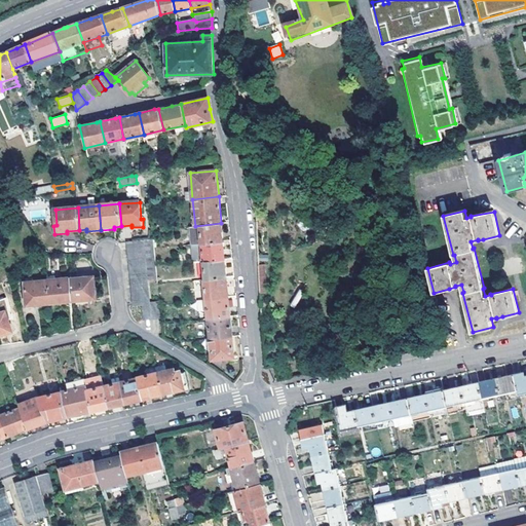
[(191,245),(201,243),(223,241),(221,223),(195,226),(189,227),(191,245)]
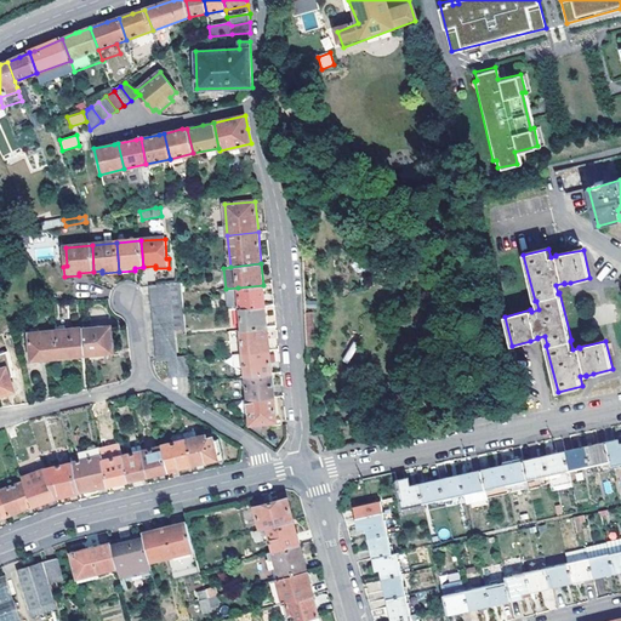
[(151,286),(152,296),(182,292),(181,284),(151,286)]
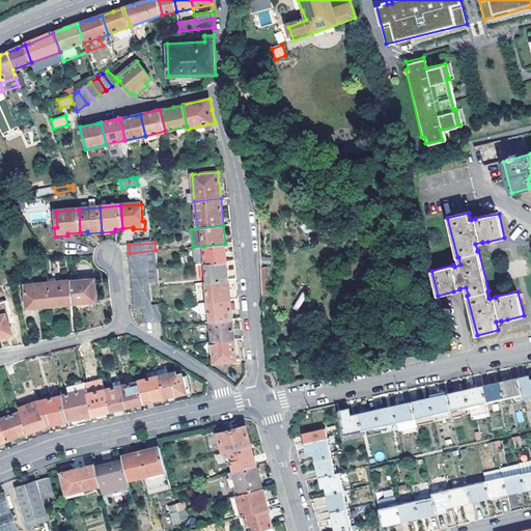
[(205,264),(226,262),(225,244),(203,246),(205,264)]
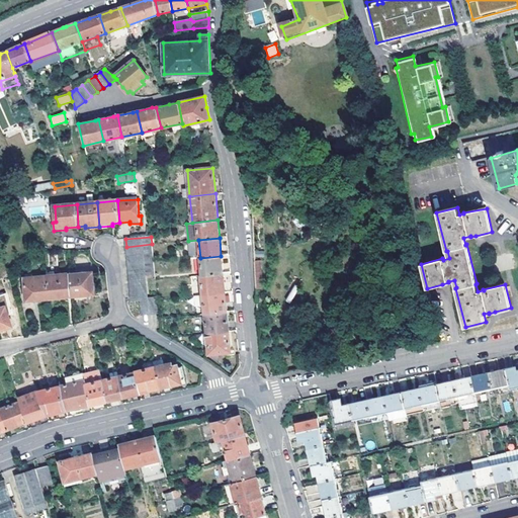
[(126,247),(126,254),(153,252),(152,244),(126,247)]
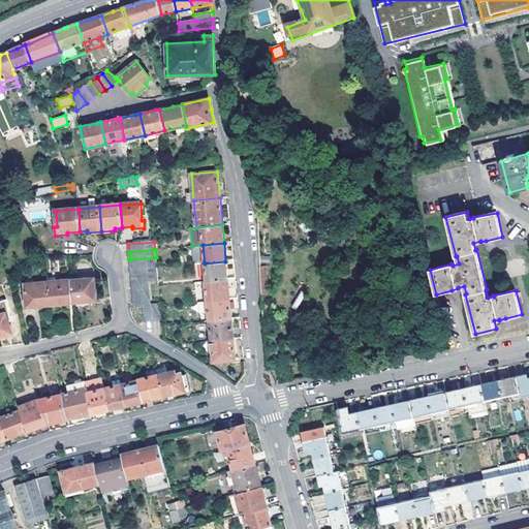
[(130,268),(156,265),(156,257),(129,259),(130,268)]
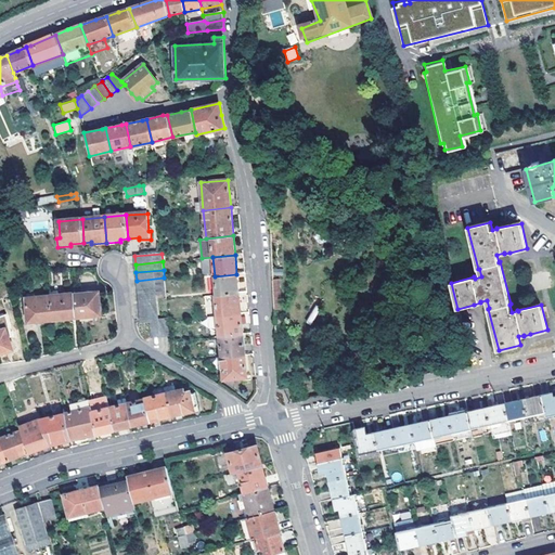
[(215,276),(216,295),(239,293),(236,274),(215,276)]
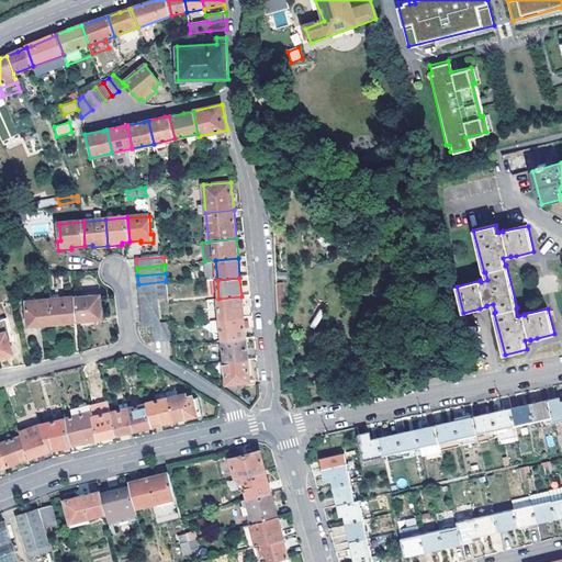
[(138,284),(139,292),(167,290),(167,285),(166,281),(138,284)]
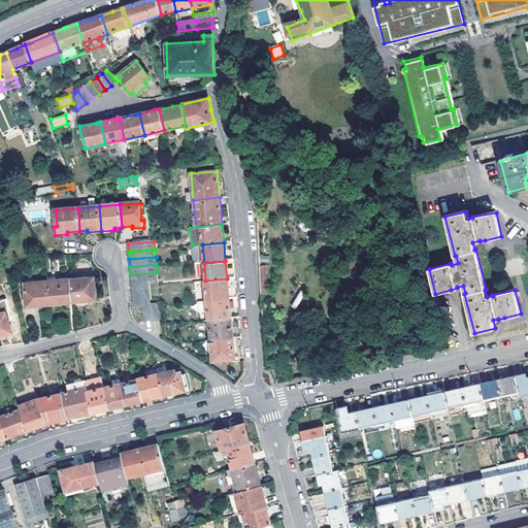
[(131,283),(147,282),(158,281),(157,272),(131,274),(131,283)]
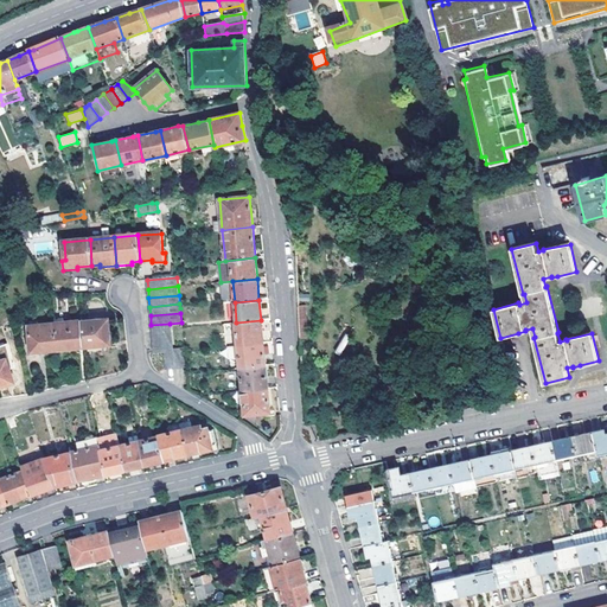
[(53,321),(55,324),(57,350),(83,347),(81,321),(81,320),(53,321)]
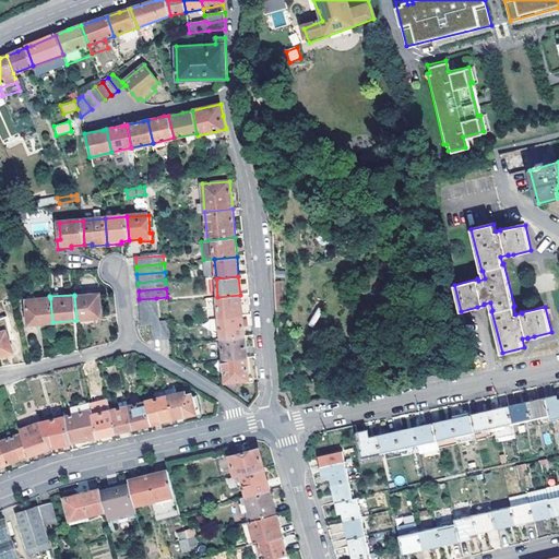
[(74,296),(76,320),(103,318),(102,307),(99,307),(98,295),(74,296)]
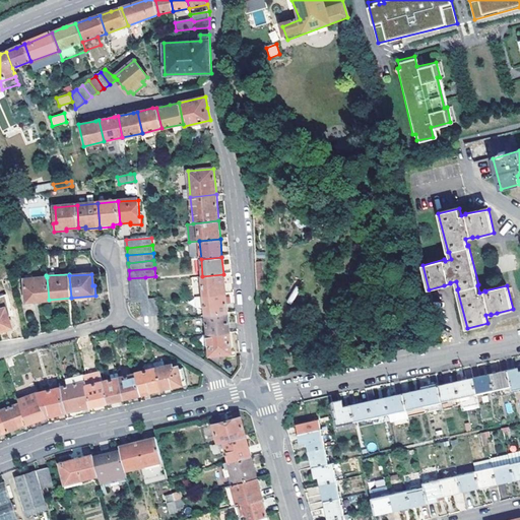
[(204,297),(225,295),(223,274),(202,276),(204,297)]
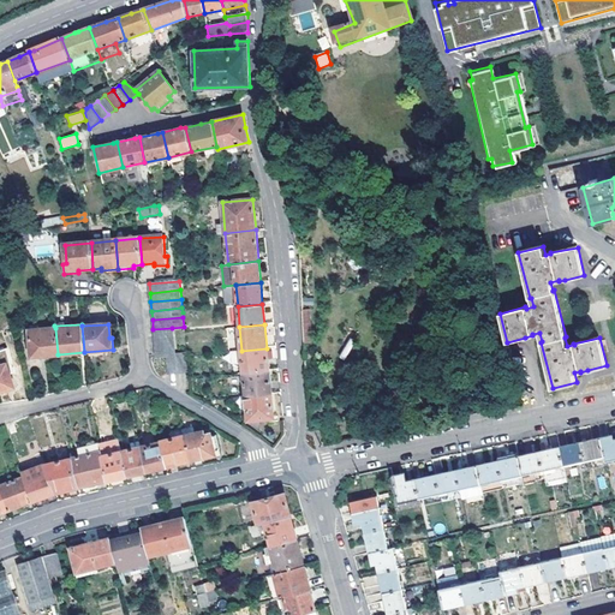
[(24,329),(27,357),(58,354),(55,328),(24,329)]
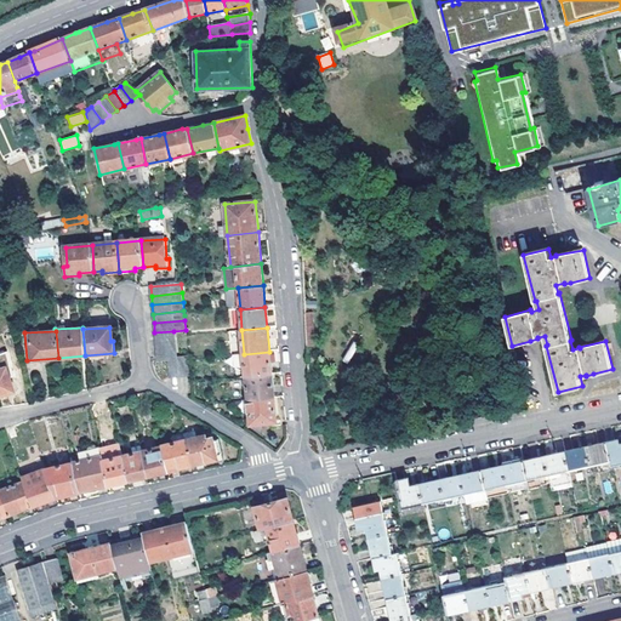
[(154,332),(155,341),(175,339),(174,331),(154,332)]
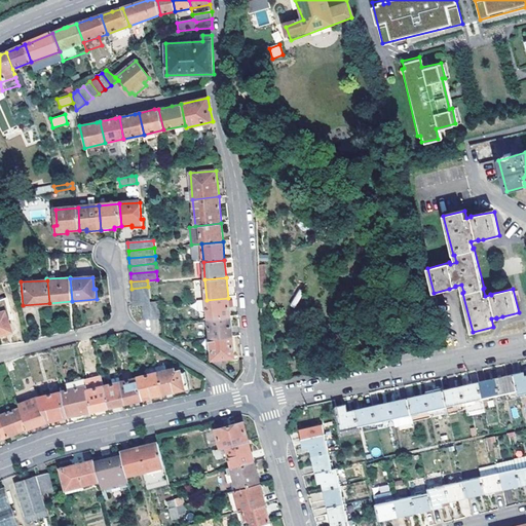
[(133,297),(149,295),(148,287),(132,289),(133,297)]
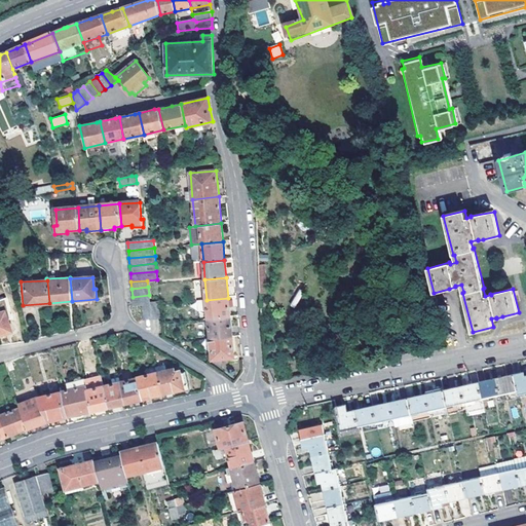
[(133,304),(143,303),(150,303),(149,295),(133,297),(133,304)]
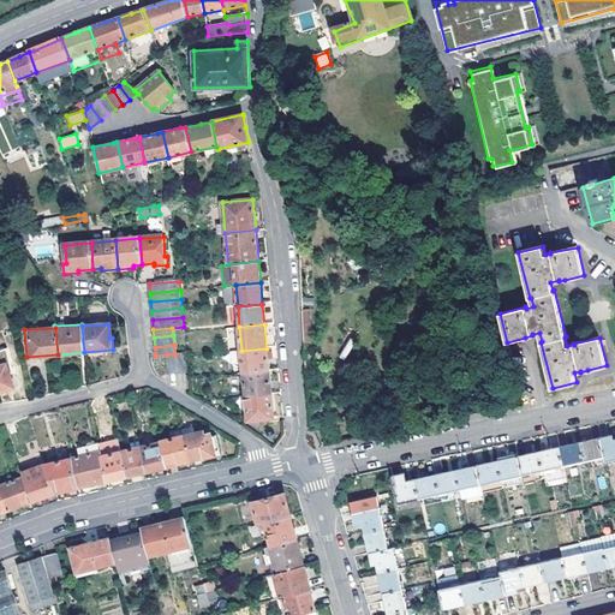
[(243,363),(244,372),(269,370),(267,348),(242,351),(233,351),(234,363),(243,363)]
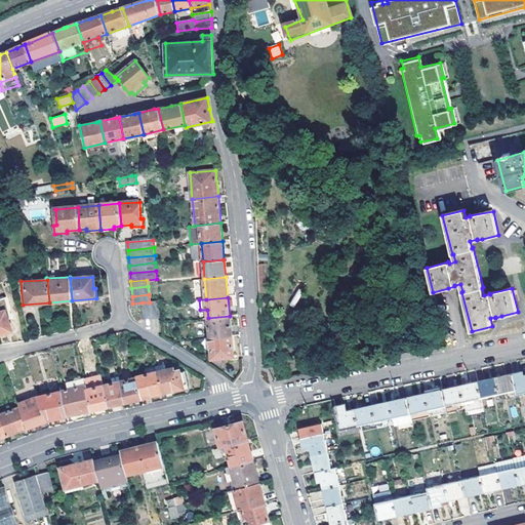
[(159,301),(150,303),(151,318),(160,317),(159,304),(159,301)]
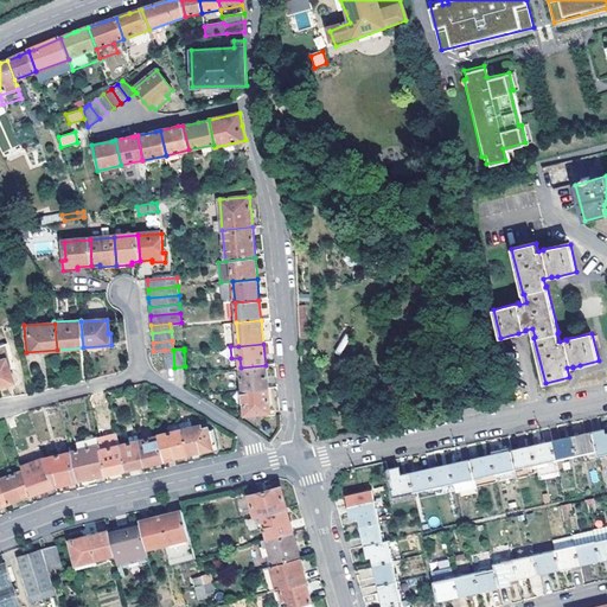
[(165,350),(166,369),(174,368),(173,350),(165,350)]
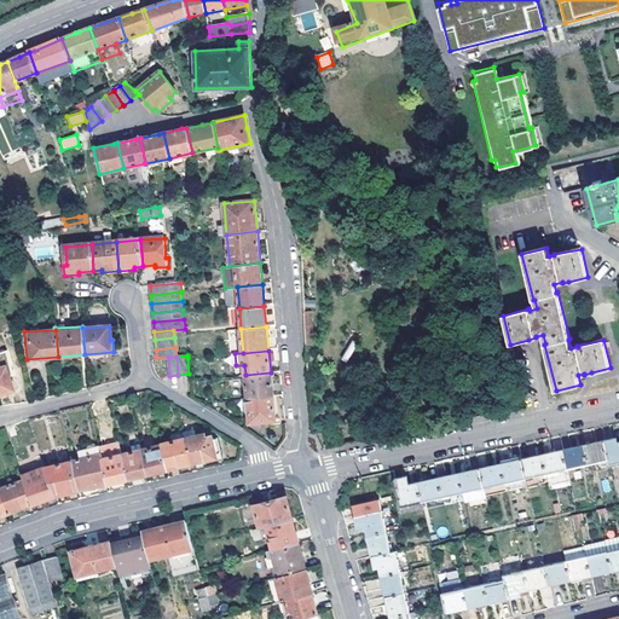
[(6,368),(0,369),(0,394),(15,389),(6,368)]
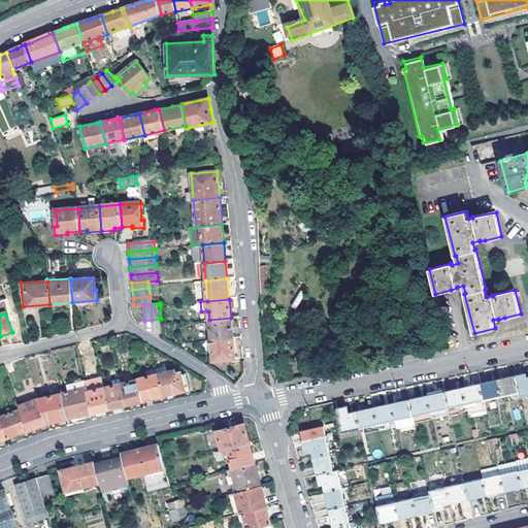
[(211,340),(232,338),(231,318),(209,320),(211,340)]
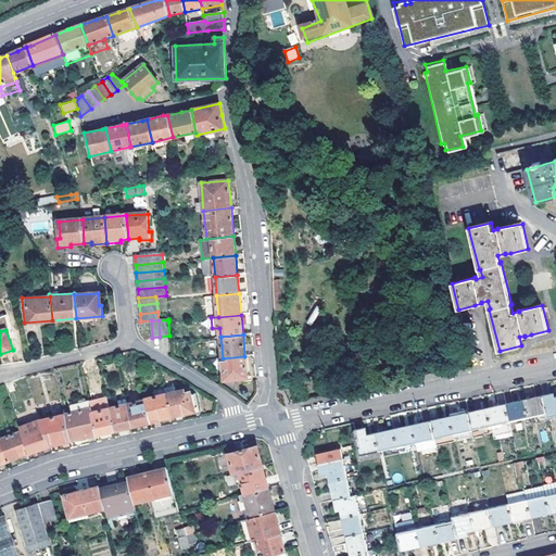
[(244,356),(223,358),(225,380),(243,378),(243,382),(251,381),(251,377),(247,377),(244,356)]
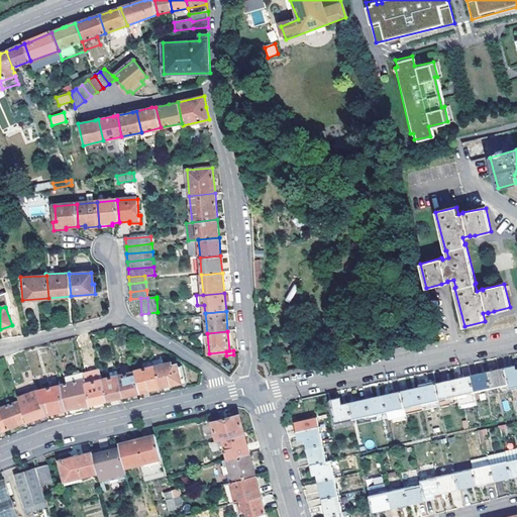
[(153,362),(160,387),(182,382),(178,364),(173,365),(173,363),(165,365),(163,359),(153,362)]
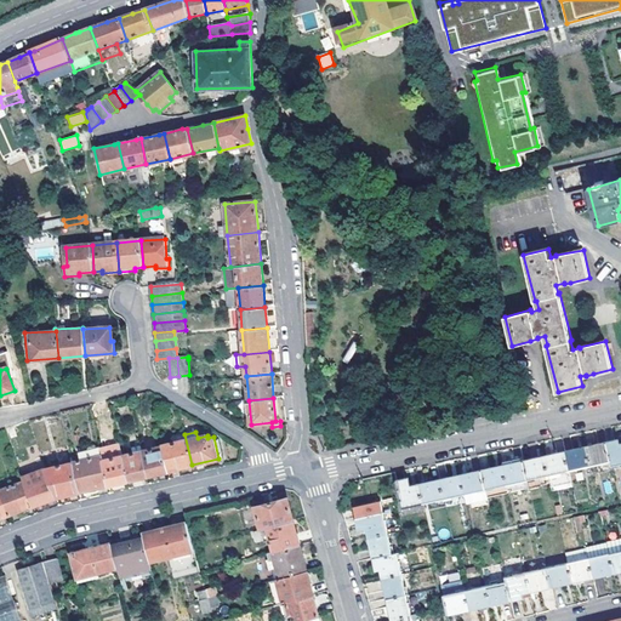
[(192,465),(184,434),(172,437),(174,443),(161,446),(161,448),(167,471),(192,465)]
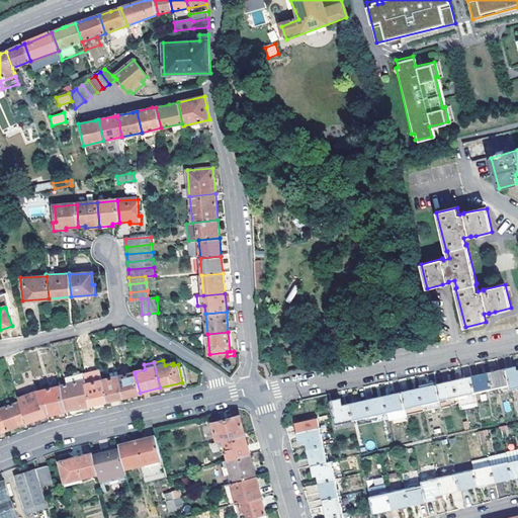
[(506,369),(509,384),(510,389),(517,386),(517,370),(516,366),(506,369)]
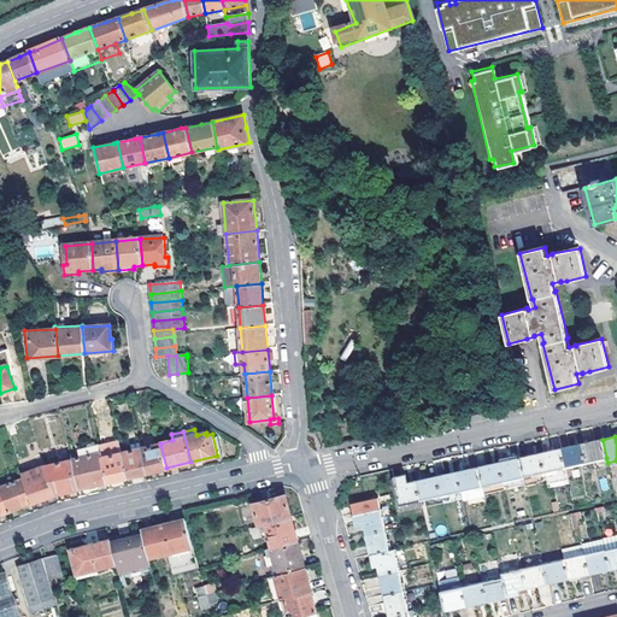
[(582,444),(586,463),(606,458),(603,440),(582,444)]
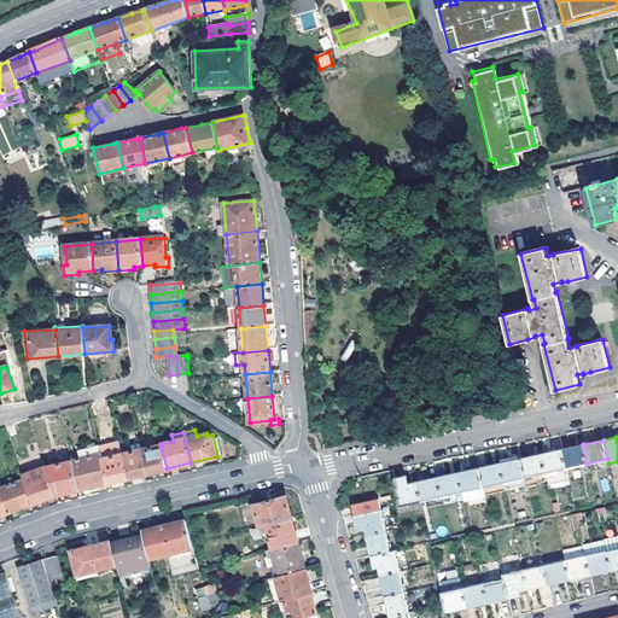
[(563,449),(567,468),(587,464),(583,444),(563,449)]
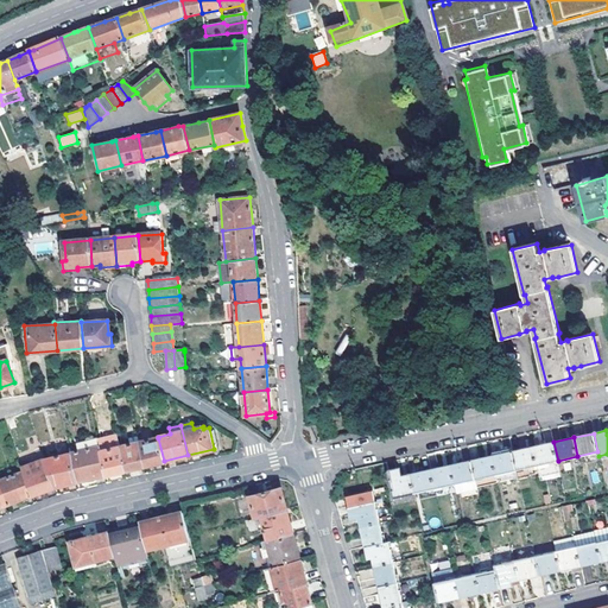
[(107,475),(101,451),(97,438),(86,441),(87,447),(88,449),(78,451),(70,454),(77,482),(107,475)]
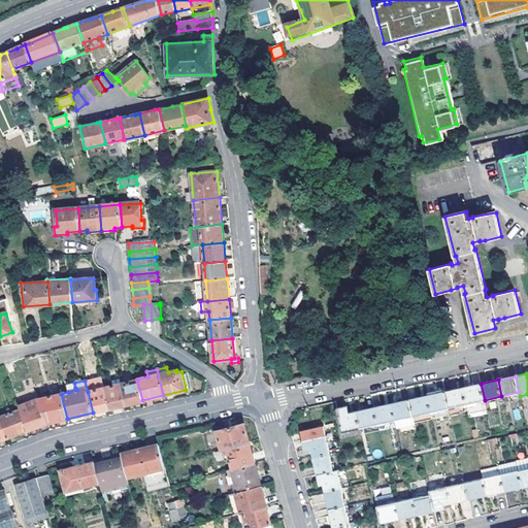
[(126,404),(121,385),(120,381),(114,382),(116,386),(104,389),(109,408),(122,405),(126,404)]
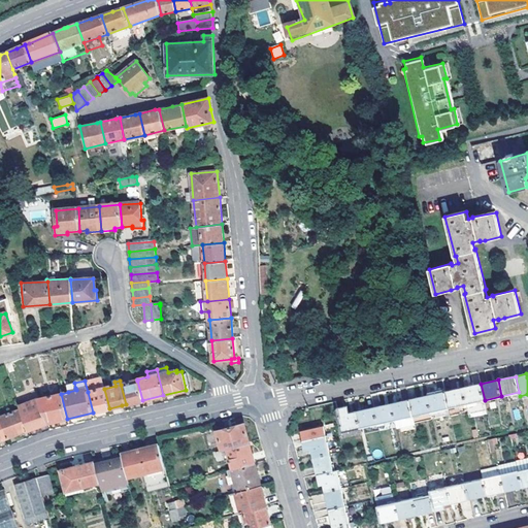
[(137,381),(121,385),(126,404),(142,400),(137,381)]
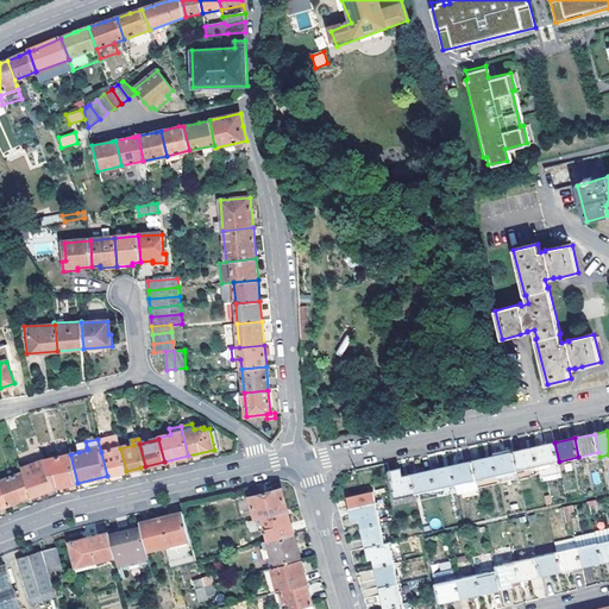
[(107,476),(126,471),(120,449),(119,443),(110,444),(111,450),(101,452),(107,476)]
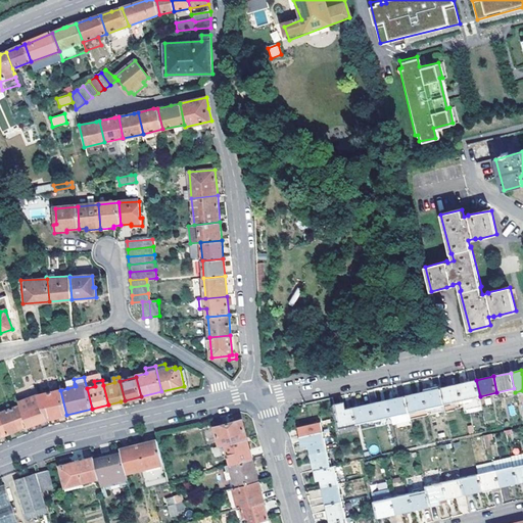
[(462,400),(464,411),(482,407),(480,396),(476,380),(458,384),(462,400)]
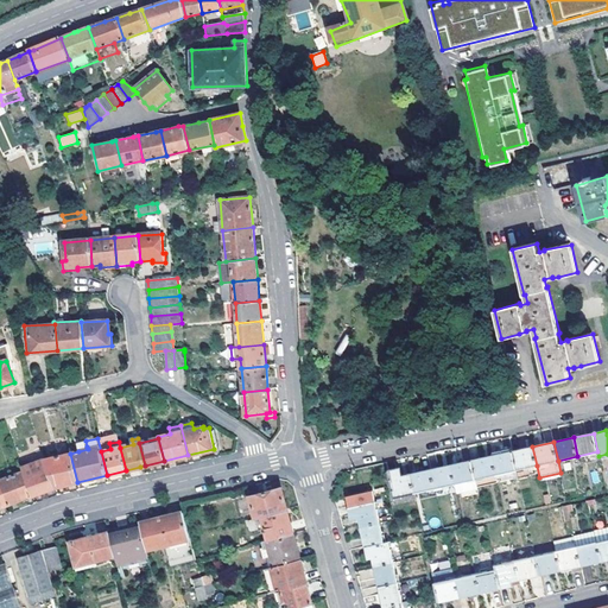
[(512,451),(517,469),(518,477),(530,475),(529,467),(537,466),(532,447),(512,451)]
